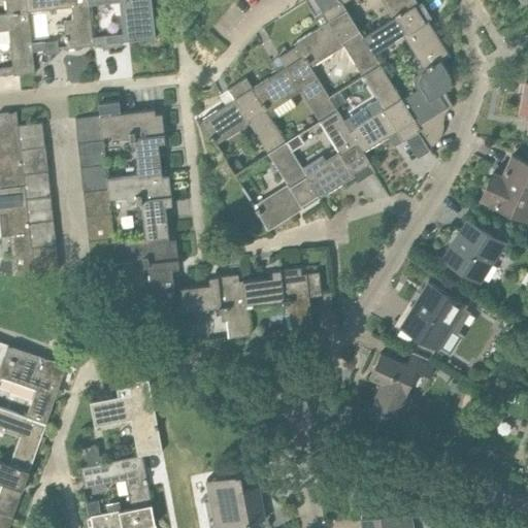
[(5,0),(7,12),(28,11),(27,0),(5,0)]
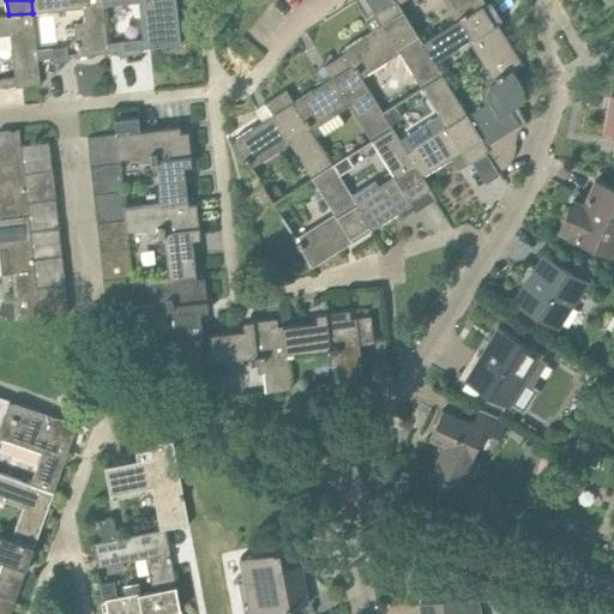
[(31,0),(32,13),(83,7),(85,23),(73,24),(77,55),(109,53),(108,43),(104,5),(103,0),(31,0)]
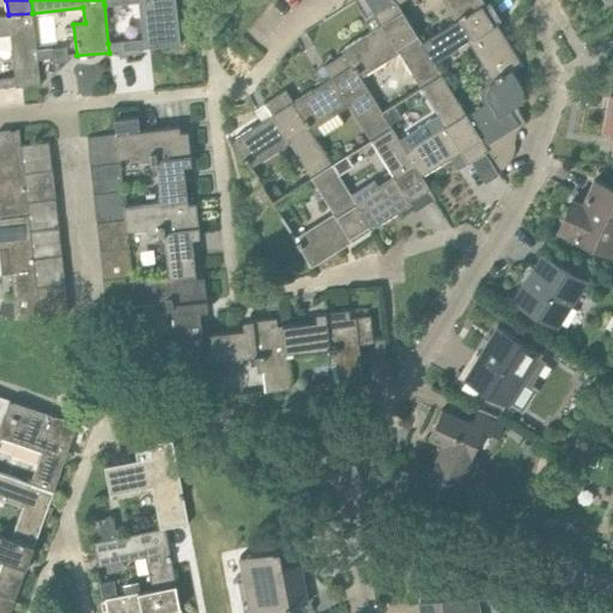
[(103,0),(104,5),(145,0),(150,48),(181,44),(177,13),(174,13),(171,0),(103,0)]
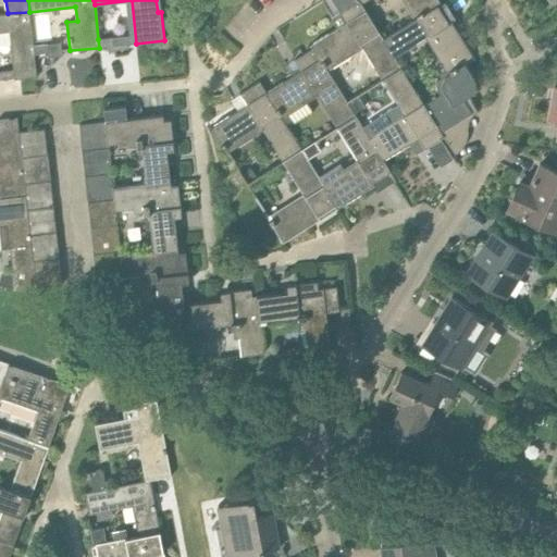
[(333,0),(347,22),(310,45),(312,48),(325,66),(360,45),(382,81),(401,69),(395,58),(383,39),(361,4),(358,0),(333,0)]
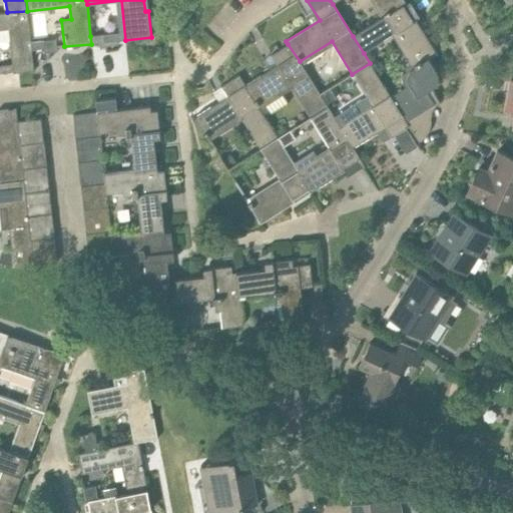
[(330,0),(333,4),(339,0),(375,0),(386,16),(406,3),(404,0),(330,0)]
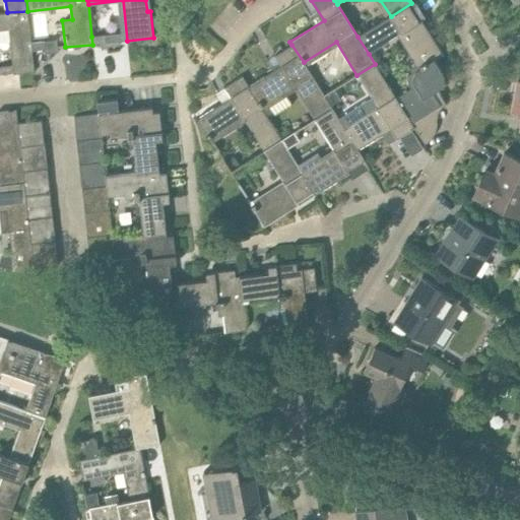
[(411,3),(391,16),(358,37),(369,54),(398,36),(415,64),(413,65),(412,66),(411,68),(410,69),(409,70),(408,72),(407,74),(407,75),(407,77),(407,79),(407,81),(408,82),(408,84),(409,85),(410,87),(411,88),(396,98),(412,123),(441,106),(433,91),(440,87),(443,83),(444,77),(443,72),(435,59),(443,54),(421,19),(419,20),(409,5),(412,4),(411,3)]
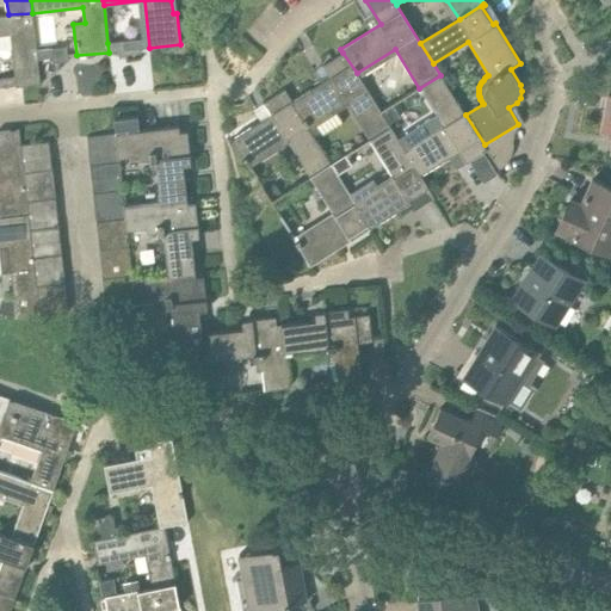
[(0,16),(0,36),(10,35),(16,76),(0,78),(0,87),(16,86),(17,86),(41,84),(38,59),(37,50),(32,13),(8,14),(0,16)]
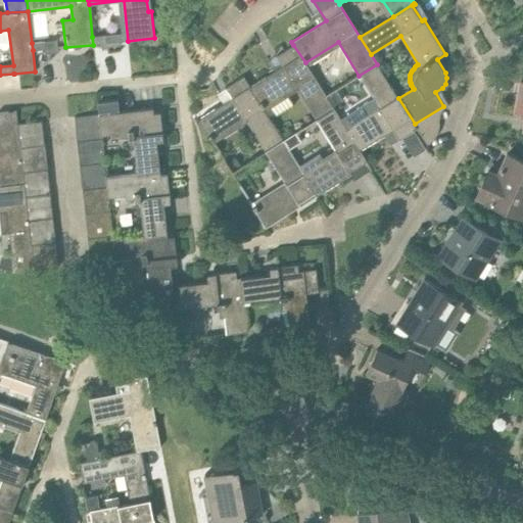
[(92,37),(93,45),(100,44),(100,48),(119,46),(119,42),(111,43),(110,35),(92,37)]
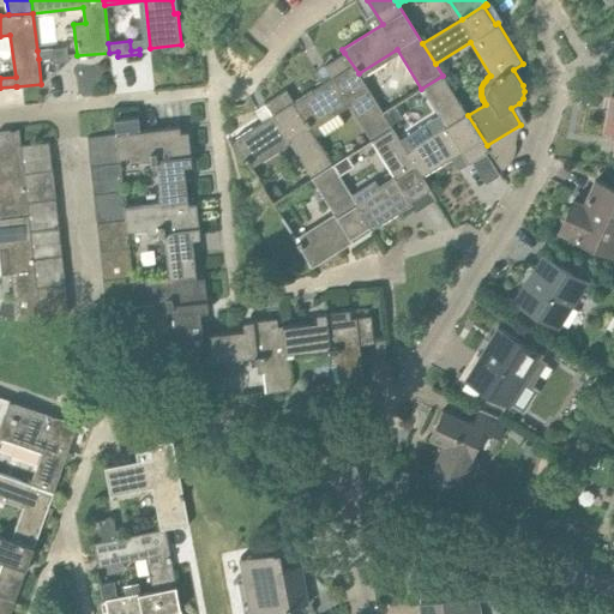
[(52,49),(37,50),(38,59),(53,58),(52,49)]
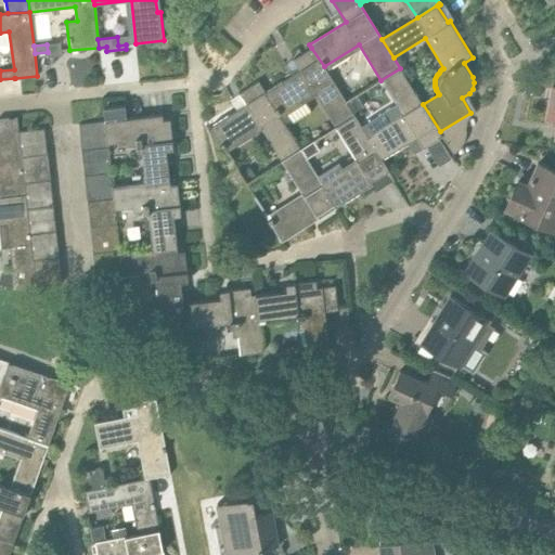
[(324,66),(311,48),(294,59),(300,69),(266,91),(279,115),(313,93),(335,128),(355,115),(351,111),(346,101),(324,66)]
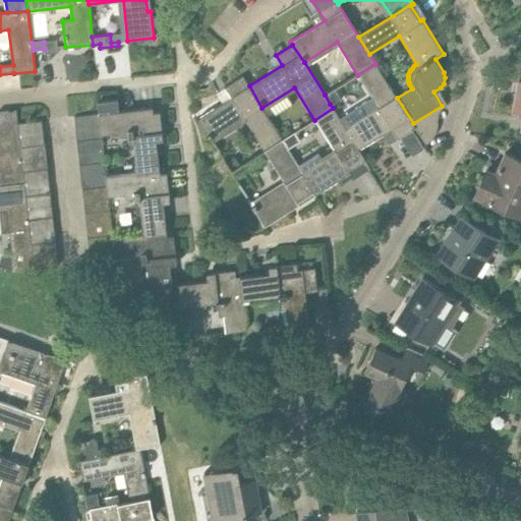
[(415,127),(413,123),(397,98),(375,64),(357,75),(378,109),(346,128),(358,150),(392,129),(398,138),(415,127)]
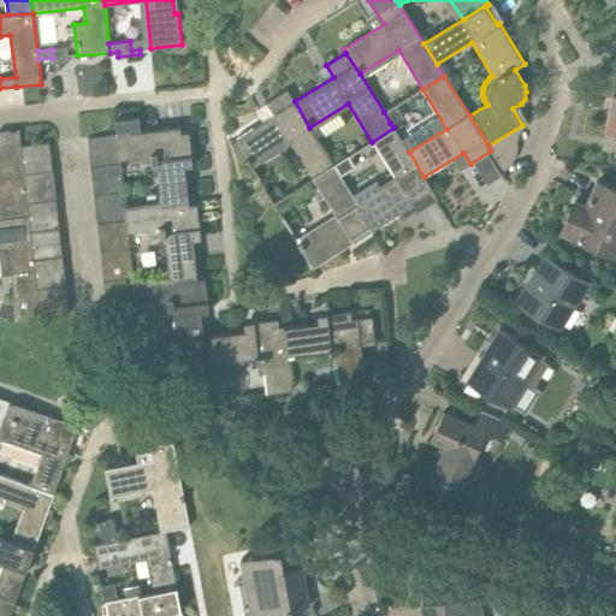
[(309,128),(295,101),(288,89),(266,102),(273,114),(234,140),(249,165),(288,140),(313,179),(333,167),(309,128)]
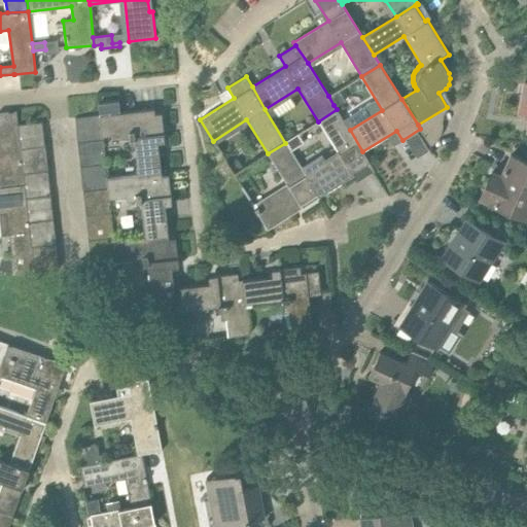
[(328,96),(334,105),(344,99),(339,90),(337,91),(328,96)]
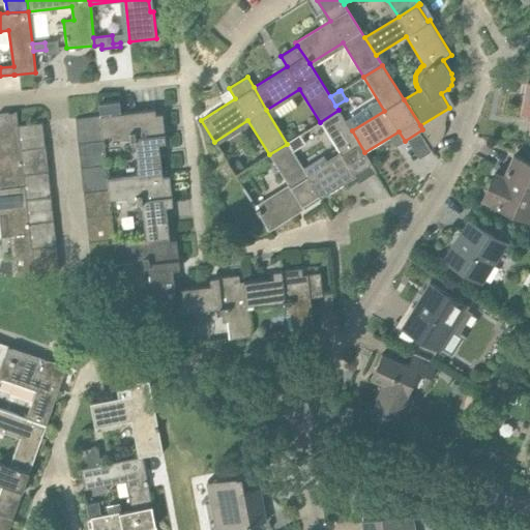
[(155,109),(121,113),(120,100),(99,102),(100,115),(102,129),(102,137),(119,135),(120,140),(134,139),(138,175),(163,172),(158,139),(166,138),(163,114),(156,114),(155,109)]
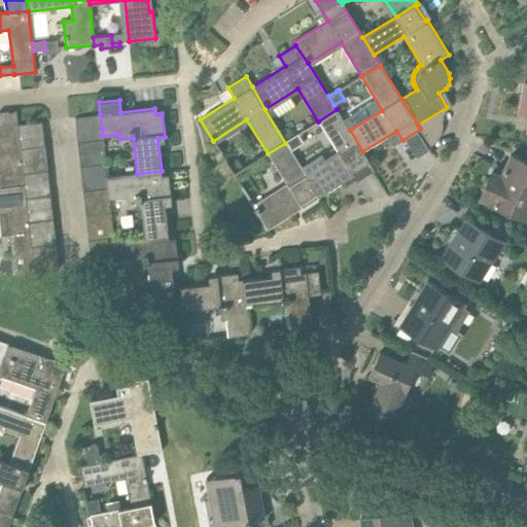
[(375,171),(370,162),(362,151),(350,130),(337,109),(318,121),(341,156),(307,177),(317,195),(319,197),(355,175),(353,172),(359,169),(364,177),(375,171)]
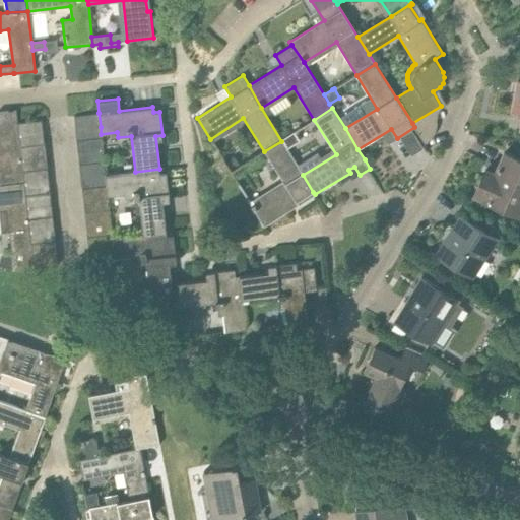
[(0,185),(24,182),(23,171),(21,158),(20,147),(19,134),(18,122),(16,111),(0,112),(0,185)]
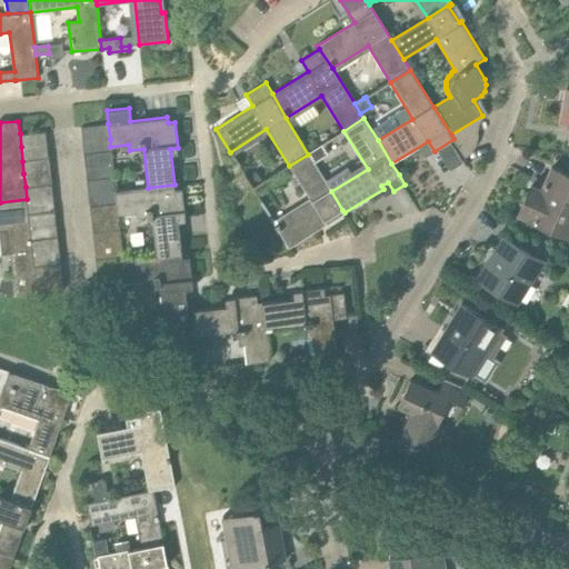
[(82,141),(110,139),(108,123),(81,127),(82,141)]
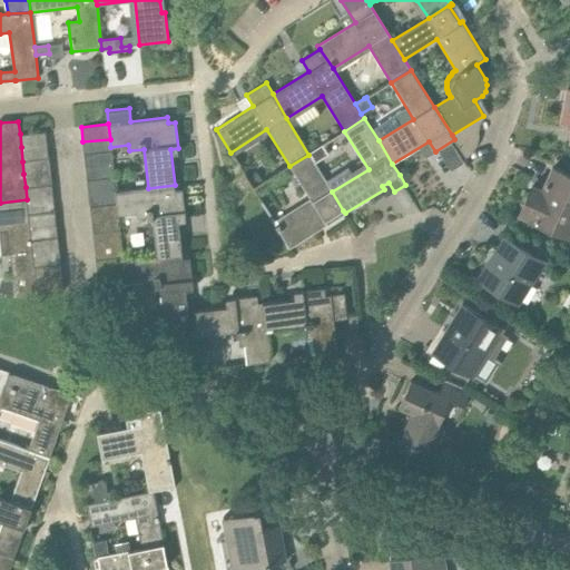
[(21,147),(48,144),(47,131),(20,134),(21,147)]
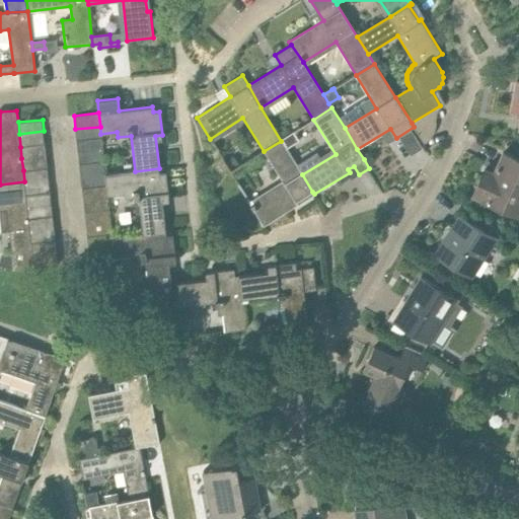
[(100,127),(75,129),(77,142),(101,139),(100,134),(100,127)]
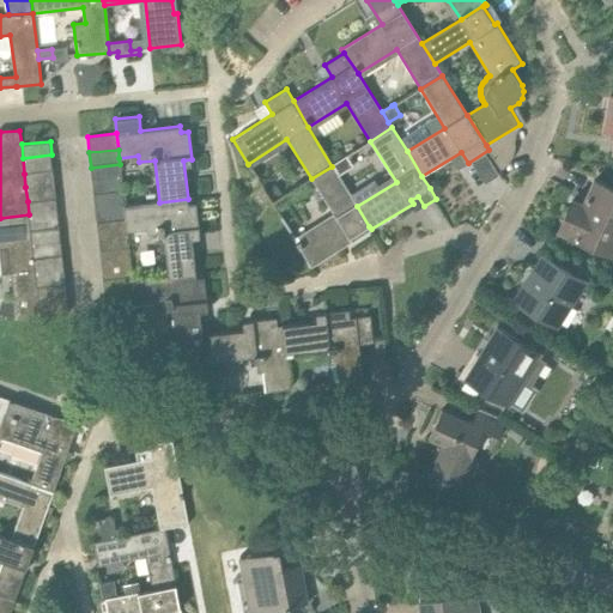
[(24,174),(53,170),(52,155),(23,158),(24,174)]
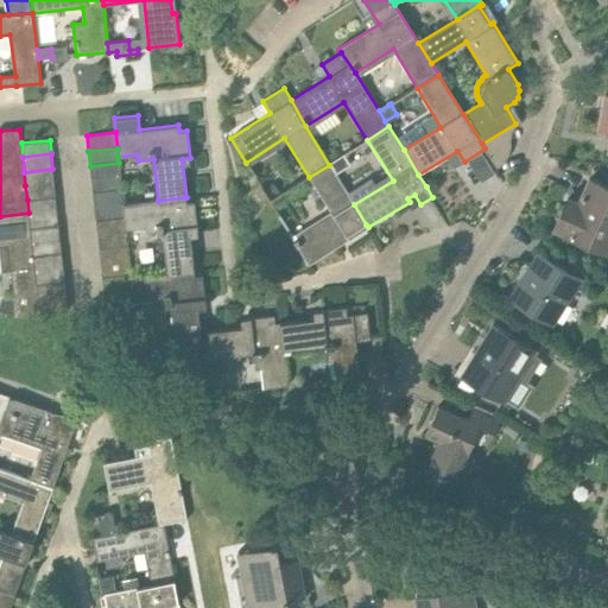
[(329,165),(336,175),(350,166),(344,156),(329,165)]
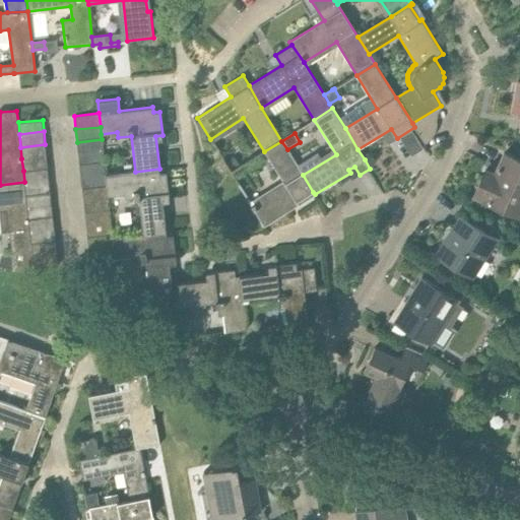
[(102,139),(77,142),(78,152),(103,150),(102,139)]
